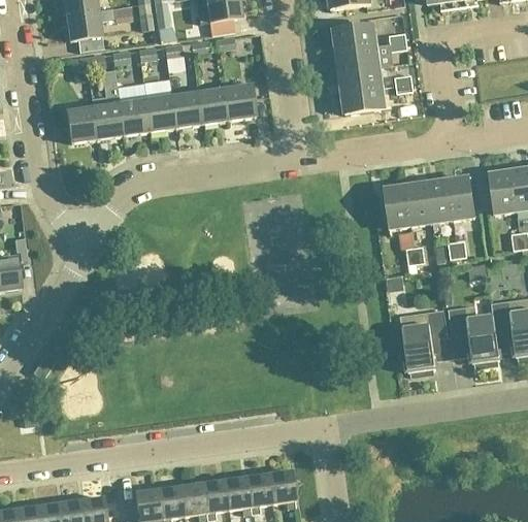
[(63,0),(65,13),(96,9),(94,0),(63,0)]
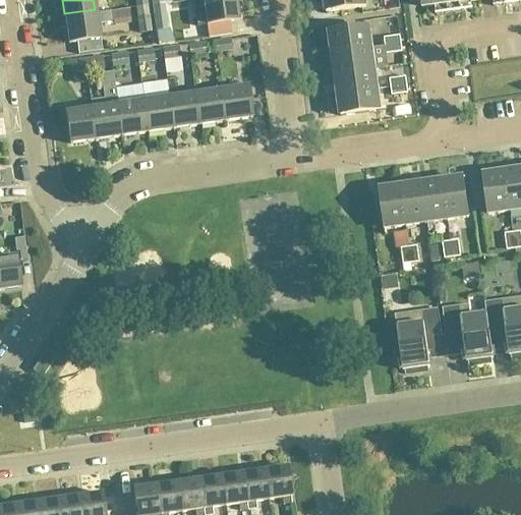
[(236,16),(234,0),(203,0),(206,20),(236,16)]
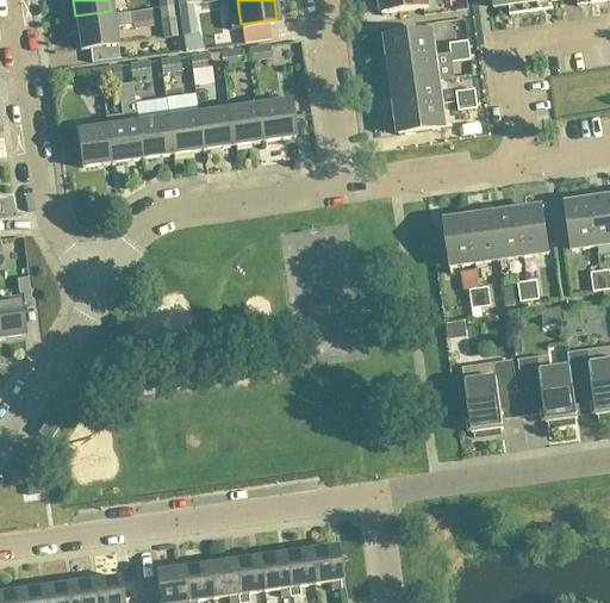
[(427,4),(427,0),(379,0),(381,12),(383,12),(383,11),(427,4)]
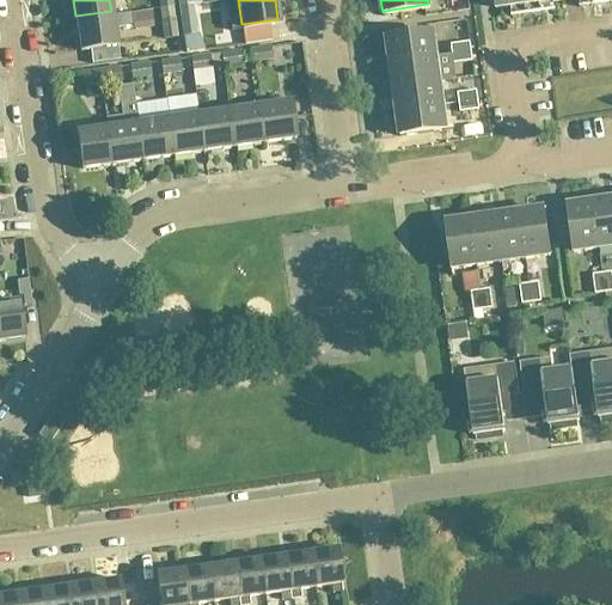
[(494,0),(495,5),(509,2),(510,11),(510,12),(510,13),(554,7),(554,6),(552,6),(551,0),(579,0),(579,2),(579,4),(598,0),(494,0)]
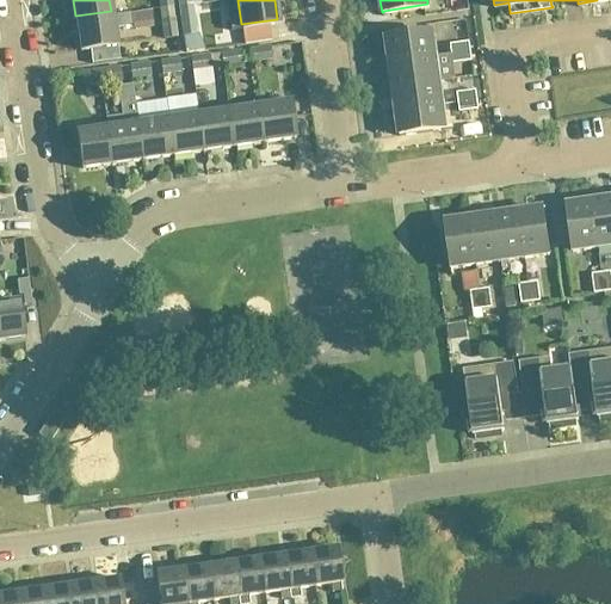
[(171,2),(158,5),(161,34),(176,32),(171,2)]
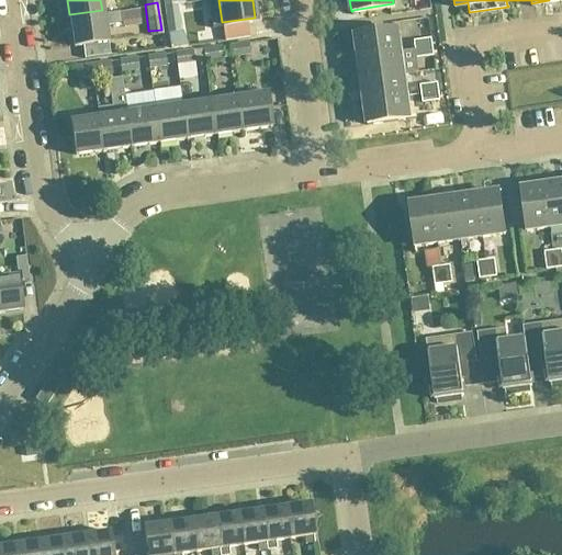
[(120,8),(102,10),(69,14),(72,43),(81,41),(83,54),(109,51),(104,21),(121,19),(120,8)]
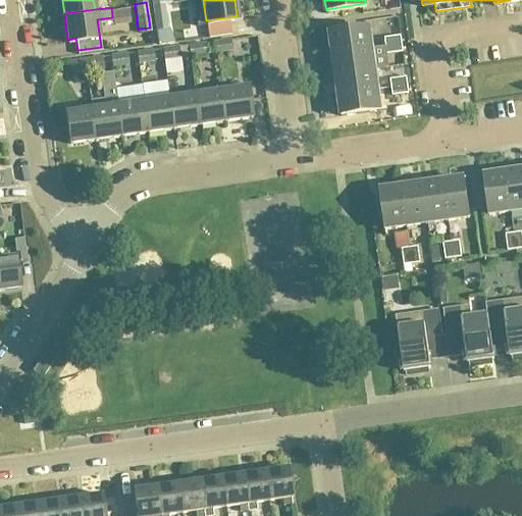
[(164,8),(153,10),(155,27),(166,26),(164,8)]
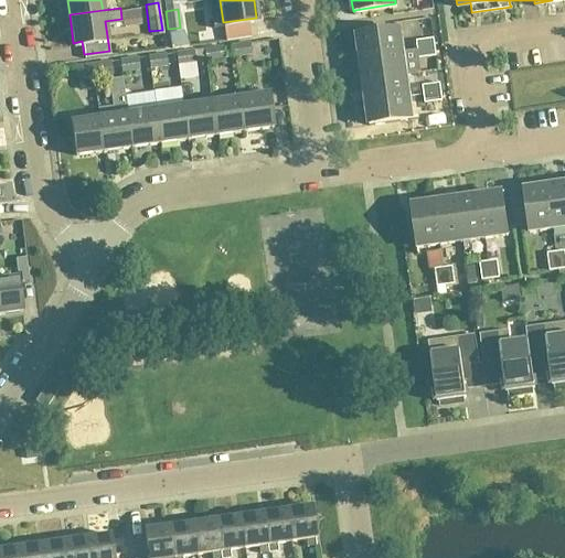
[(359,54),(402,49),(398,25),(356,31),(356,30),(355,30),(359,54)]
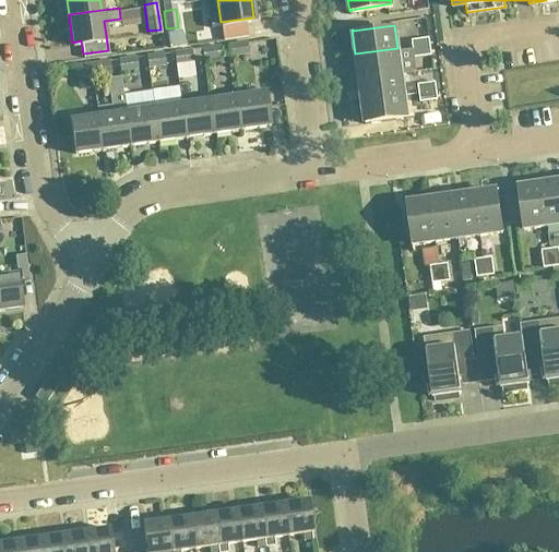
[(412,46),(429,44),(428,35),(411,37),(412,46)]
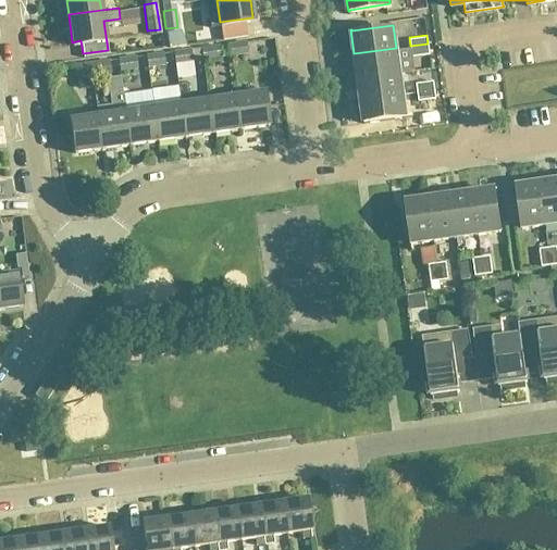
[(227,40),(227,41),(229,52),(246,50),(245,37),(227,40)]
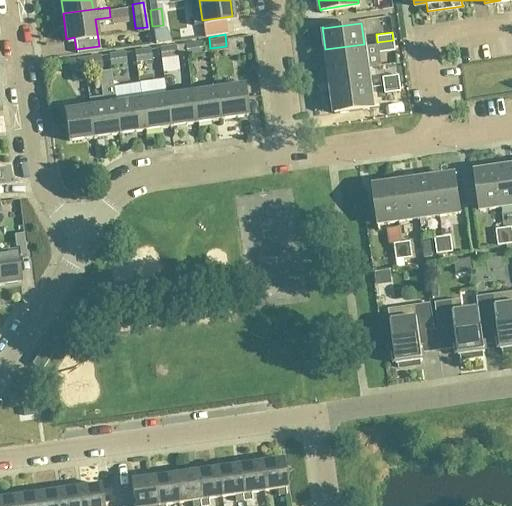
[(183,40),(183,41),(185,51),(201,49),(199,38),(183,40)]
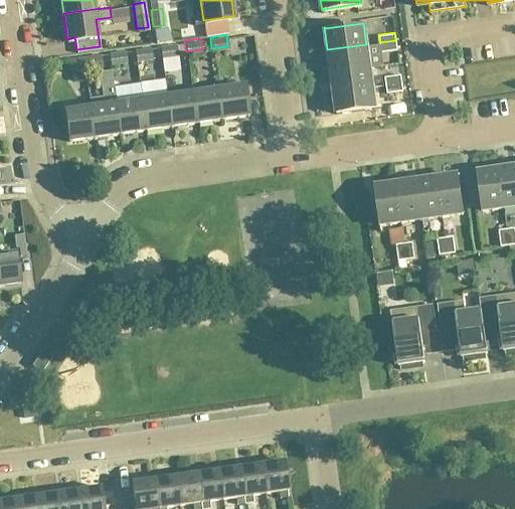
[(380,50),(396,48),(395,40),(379,42),(380,50)]
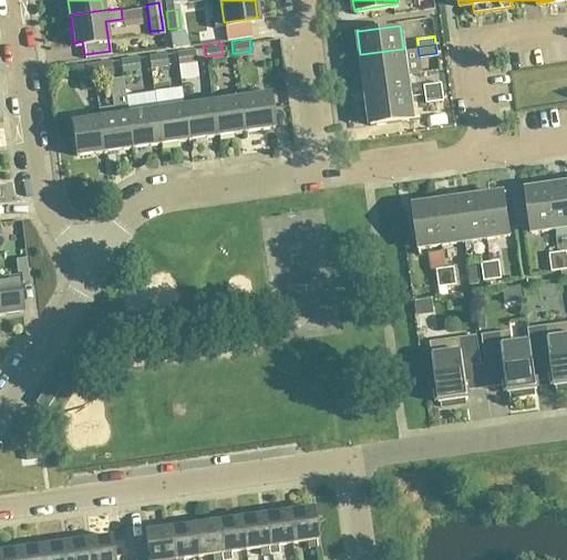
[(175,49),(177,61),(194,59),(193,45),(175,49)]
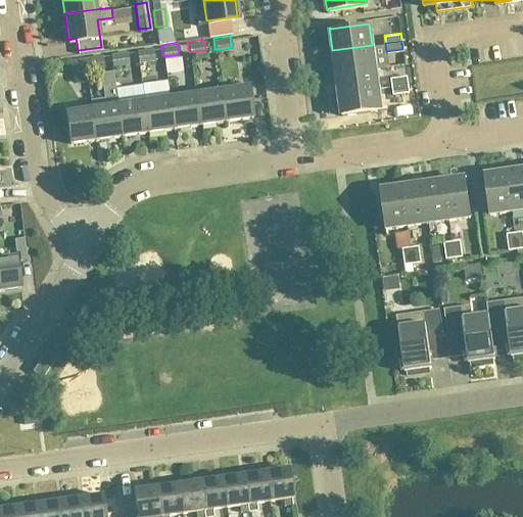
[(335,72),(375,65),(372,45),(332,50),(335,72)]
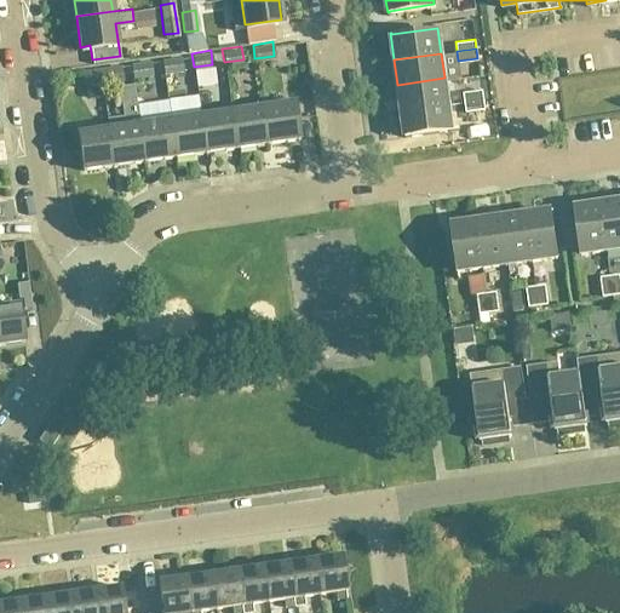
[(159,57),(162,69),(162,72),(182,68),(179,55),(159,57)]
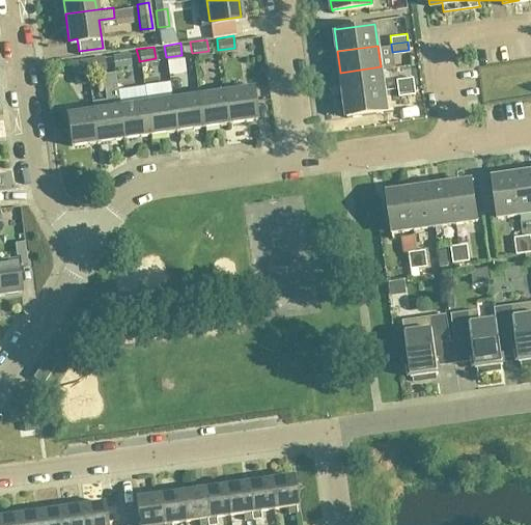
[(130,62),(128,50),(111,52),(113,64),(130,62)]
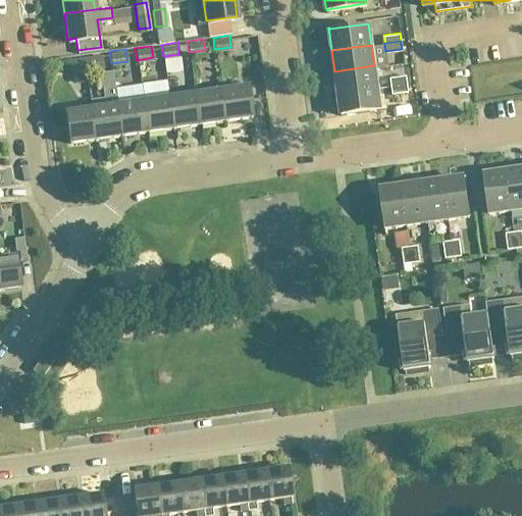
[(102,64),(100,54),(100,53),(84,55),(85,66),(102,64)]
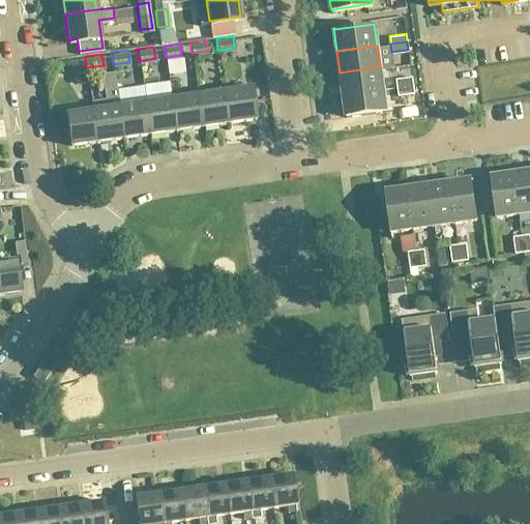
[(70,69),(86,67),(85,56),(68,58),(70,69)]
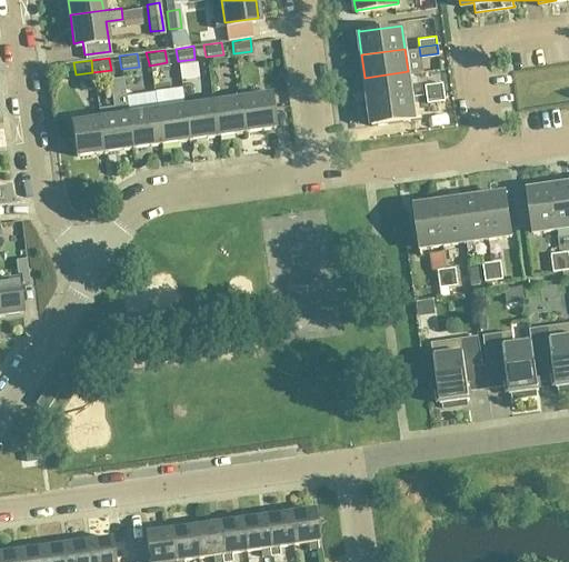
[(368,100),(411,94),(408,71),(365,78),(368,100)]
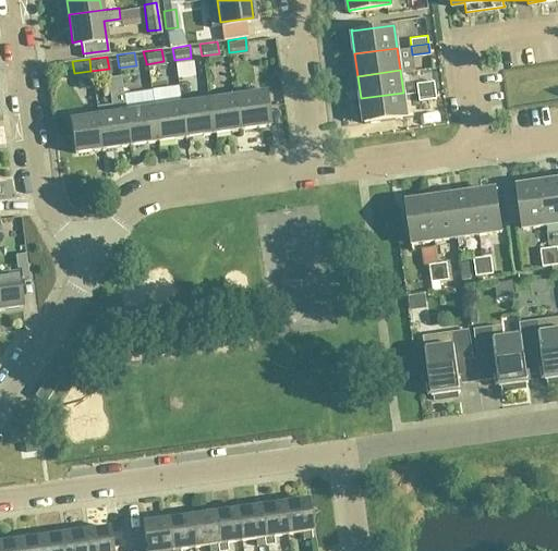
[(434,78),(416,81),(417,90),(435,87),(434,78)]
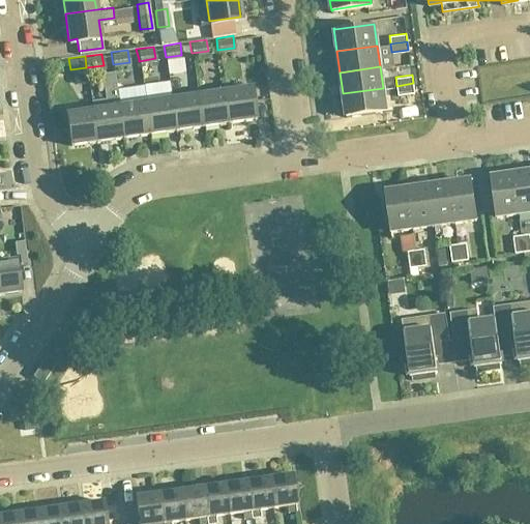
[(413,83),(396,86),(398,94),(414,91),(413,83)]
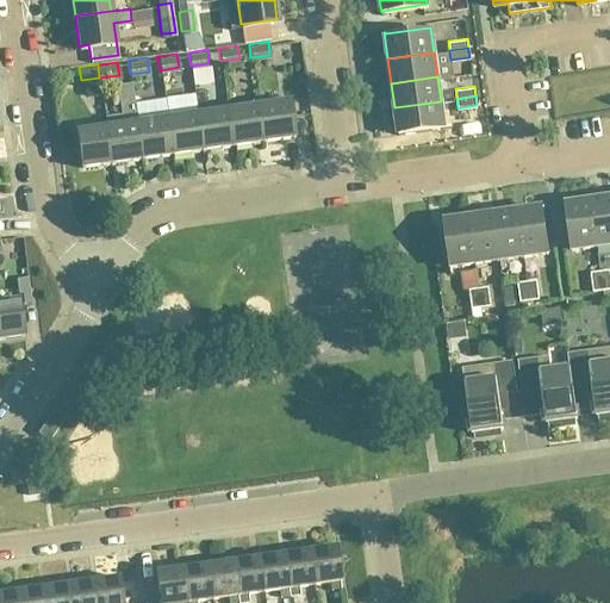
[(256,101),(262,138),(293,134),(287,97),(256,101)]
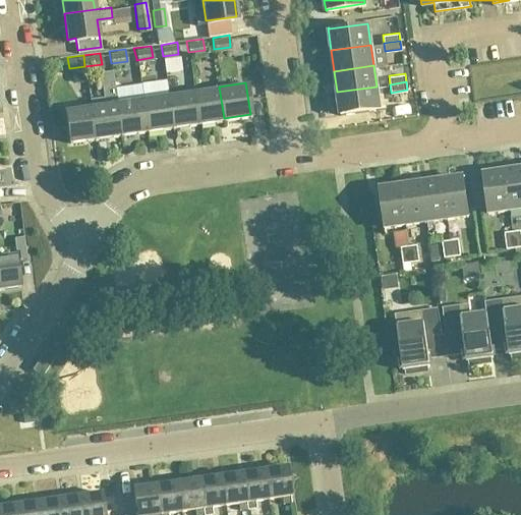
[(224,118),(219,87),(193,90),(197,121),(224,118)]
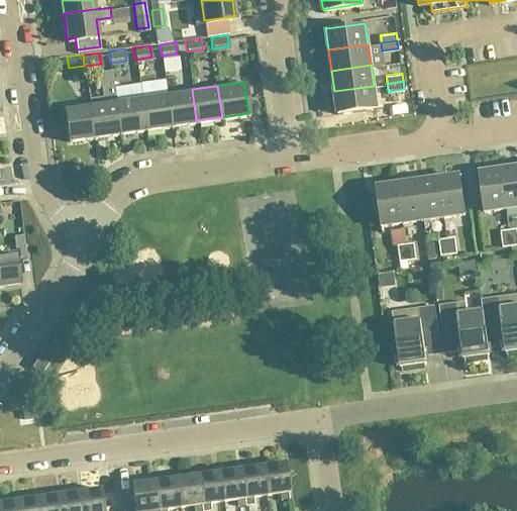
[(374,86),(334,91),(337,112),(382,106),(382,104),(376,105),(374,86)]
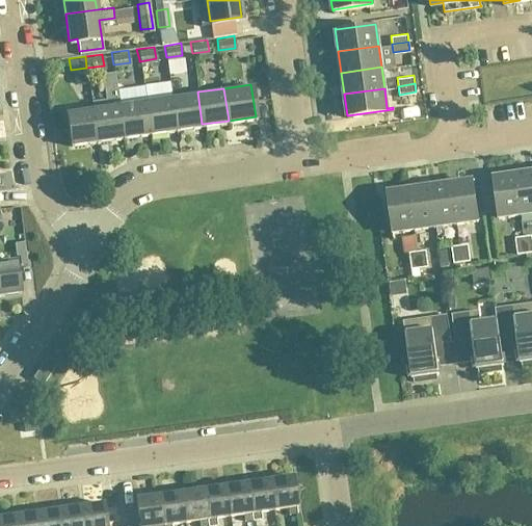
[(202,124),(197,91),(171,96),(176,128),(202,124)]
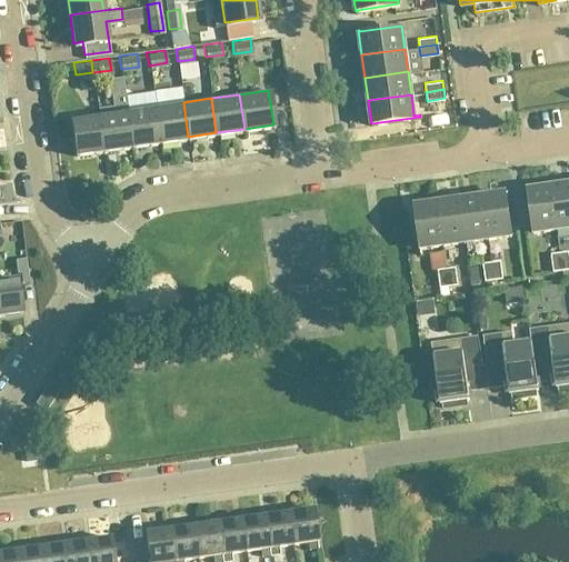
[(188,137),(183,102),(155,107),(160,141),(188,137)]
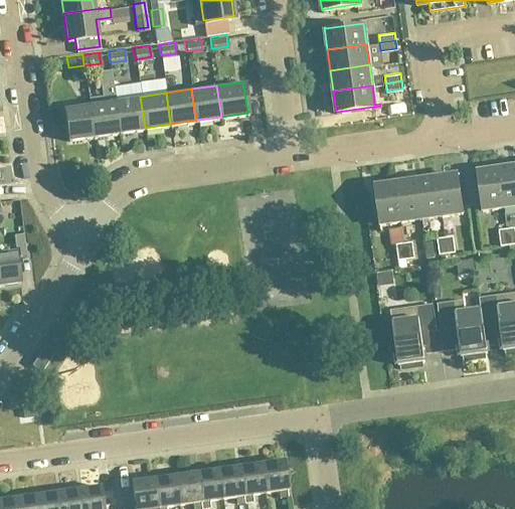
[(145,128),(140,97),(115,100),(119,131),(145,128)]
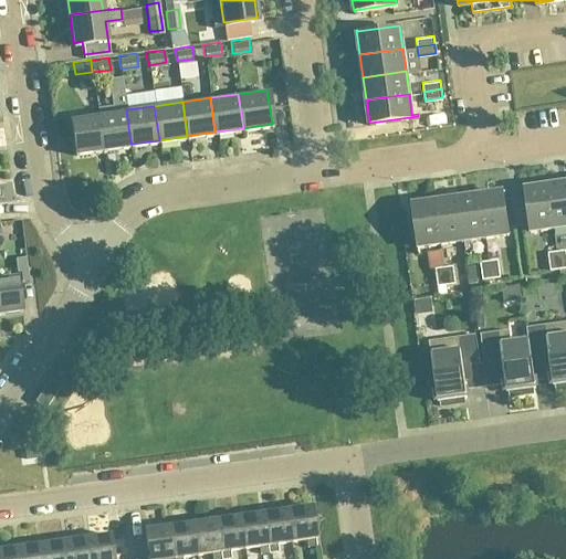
[(98,114),(103,148),(130,144),(126,109),(98,114)]
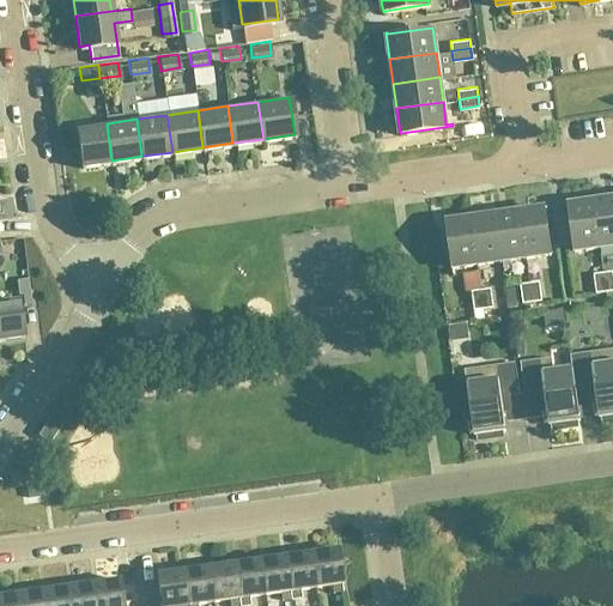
[(111,161),(107,123),(76,127),(80,165),(111,161)]
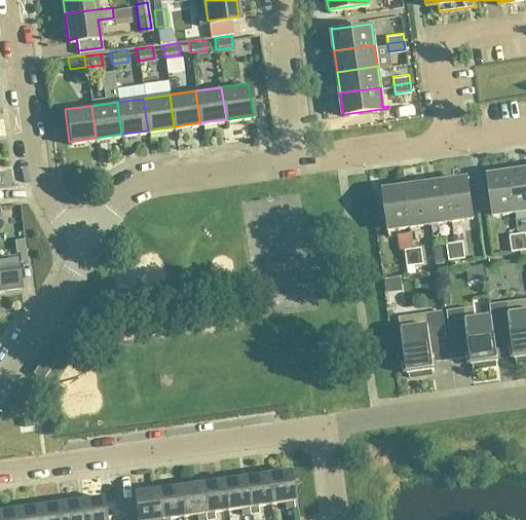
[(513,211),(525,209),(525,168),(508,171),(513,211)]
